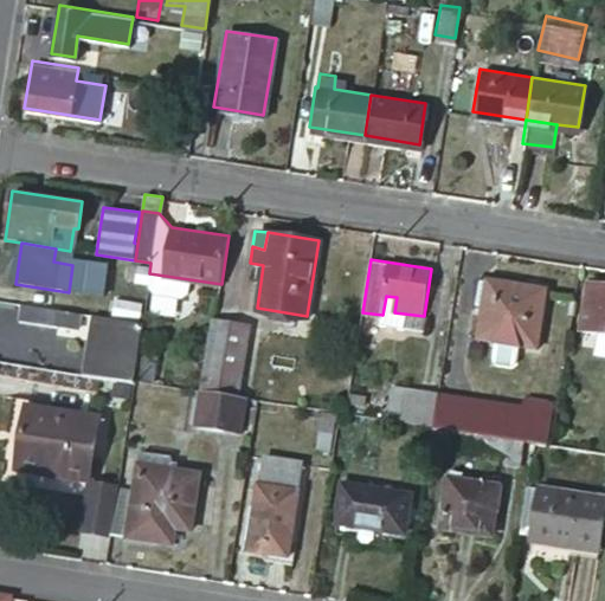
[(547,286),(482,276),(477,307),(487,308),(482,336),(538,346),(547,286)]
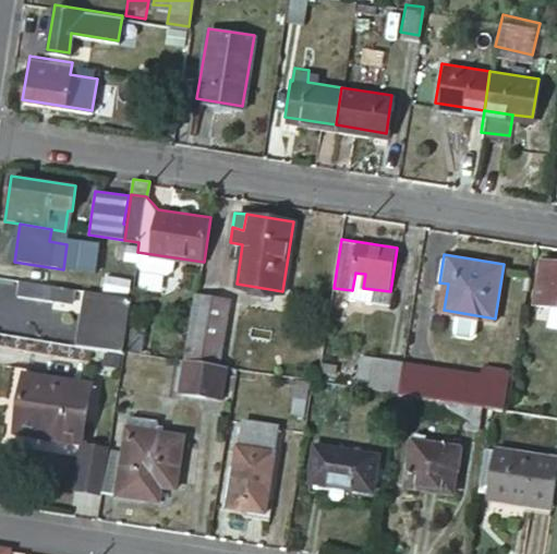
[(556,261),(539,259),(532,301),(556,304),(556,261)]
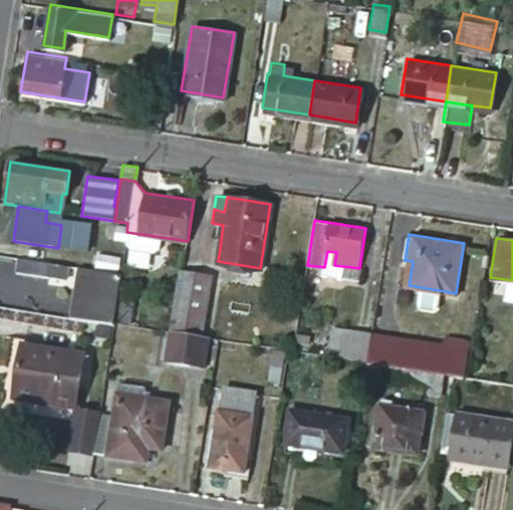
[(66,267),(49,264),(47,277),(64,280),(66,267)]
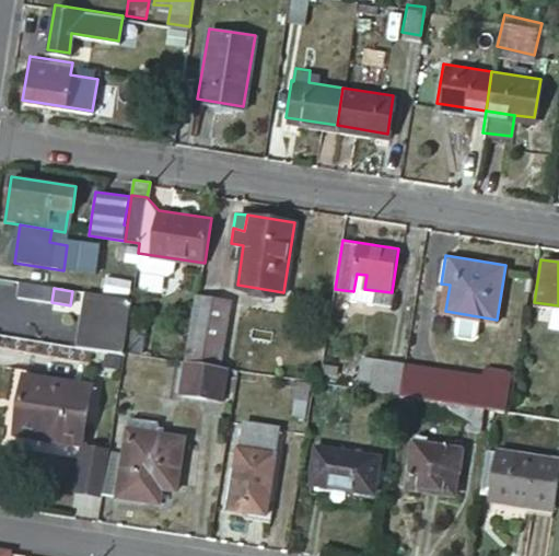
[(85,347),(93,294),(84,292),(76,345),(85,347)]
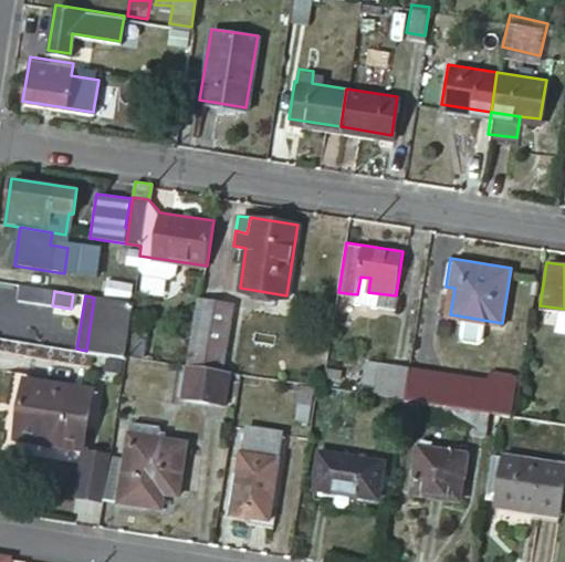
[(133,303),(94,298),(86,351),(125,356),(125,353),(133,303)]
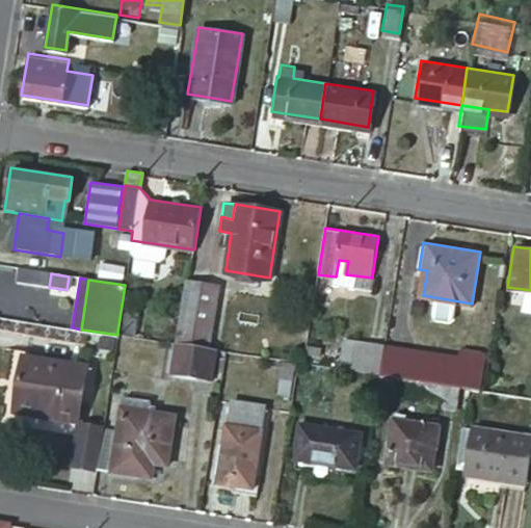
[(220,285),(189,281),(180,342),(211,347),(220,285)]
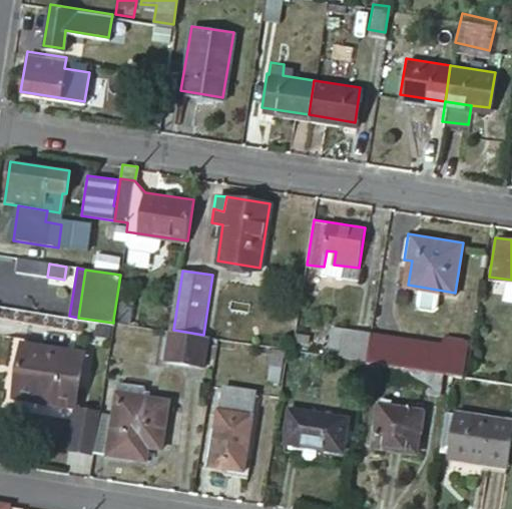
[(135,285),(122,283),(117,313),(131,314),(135,285)]
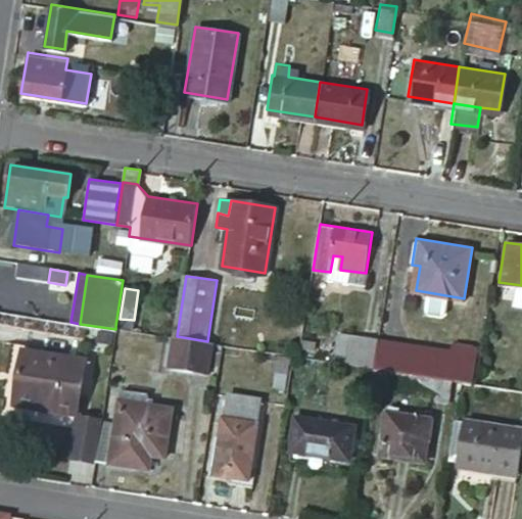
[(207,341),(177,336),(174,335),(169,367),(208,373),(212,341),(207,341)]
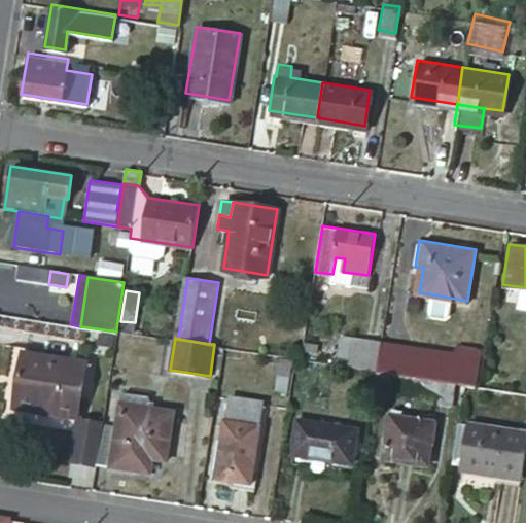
[(383,343),(357,339),(353,365),(375,370),(379,370),(383,343)]
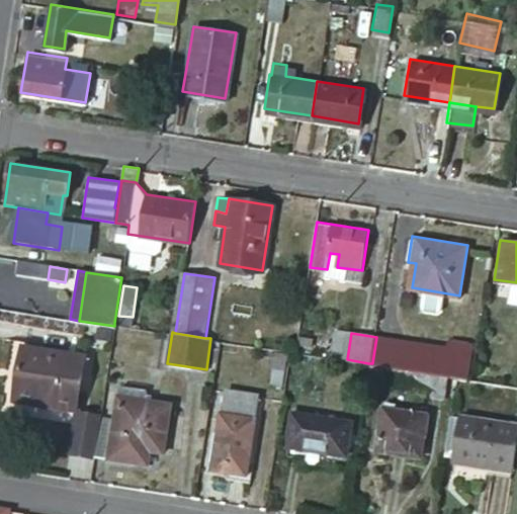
[(393,339),(376,337),(372,363),(418,370),(422,371),(424,354),(392,350),(393,339)]
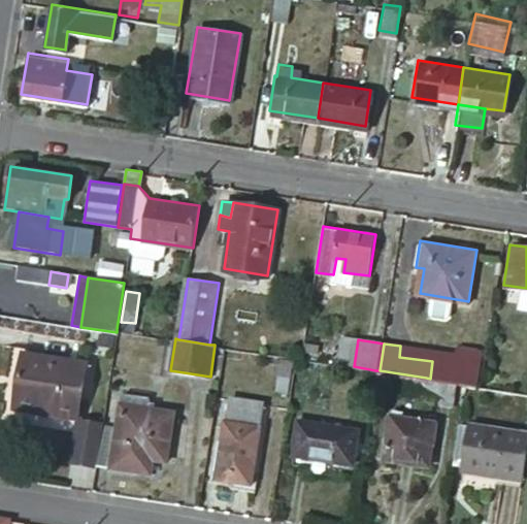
[(77,418),(86,363),(24,353),(15,407),(77,418)]
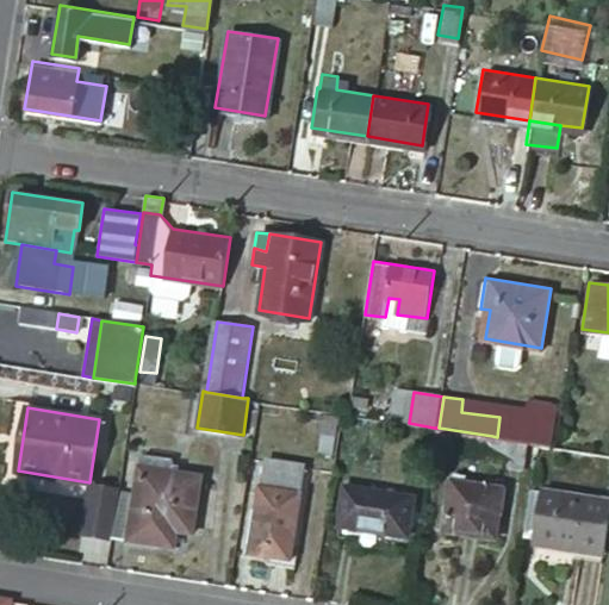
[(439,428),(434,428),(430,446),(522,460),(526,442),(497,437),(492,436),(439,428)]
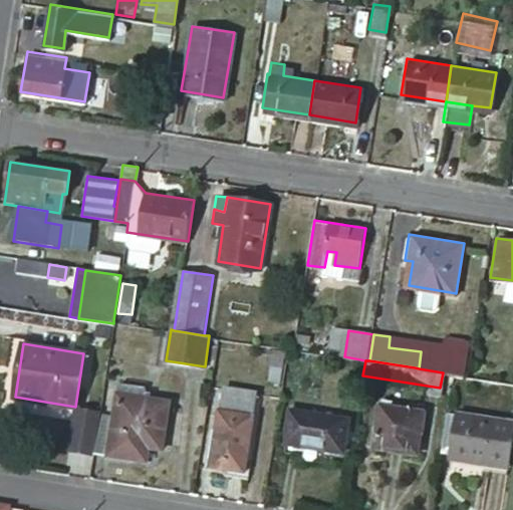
[(116,416),(99,413),(93,452),(147,460),(149,447),(162,450),(169,401),(146,398),(148,385),(121,380),(116,416)]
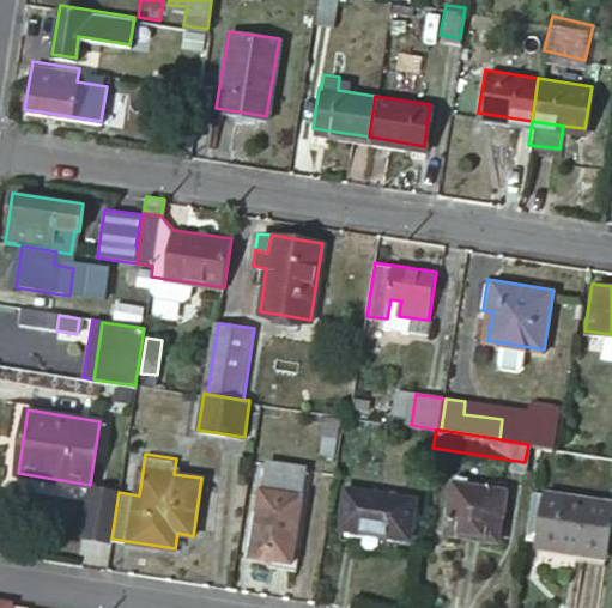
[(268,466),(265,488),(307,496),(310,472),(268,466)]
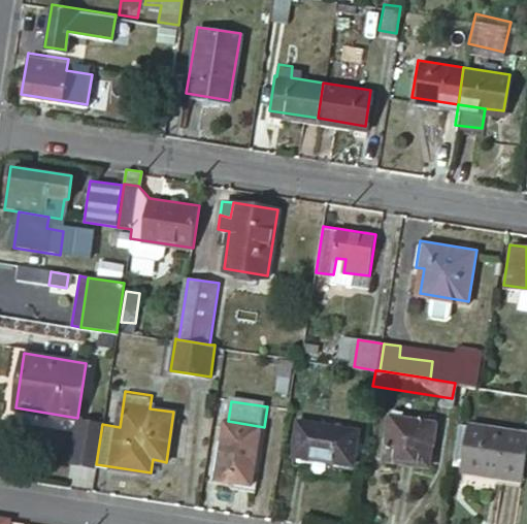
[(436,422),(385,414),(381,437),(386,437),(383,458),(427,464),(429,445),(433,445),(436,422)]
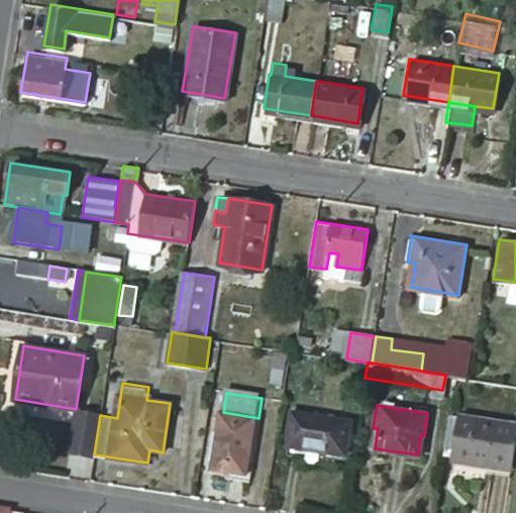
[(76,409),(70,450),(94,454),(100,415),(101,412),(76,409)]
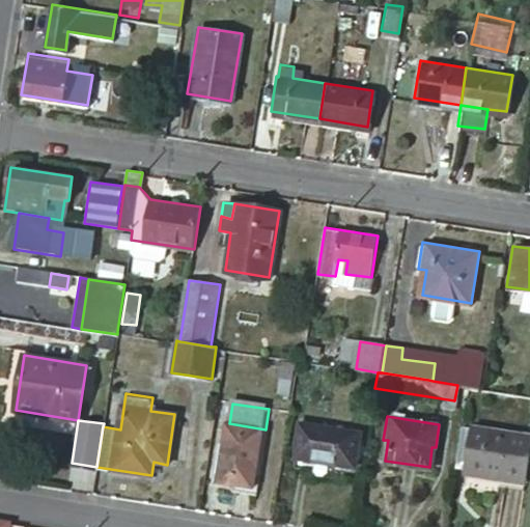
[(358,431),(299,420),(295,446),(354,455),(358,431)]
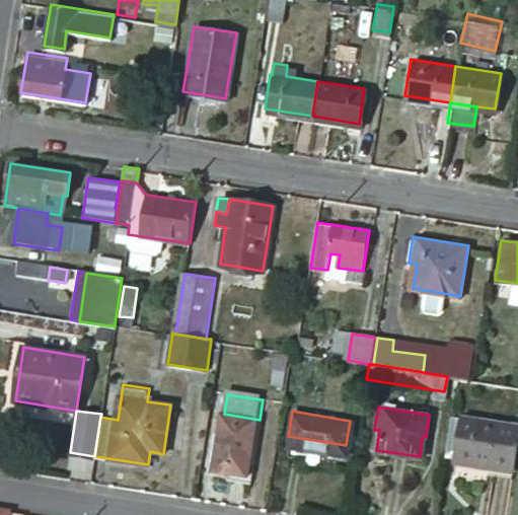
[(449,414),(442,455),(452,456),(452,459),(509,468),(515,422),(459,413),(459,416),(449,414)]
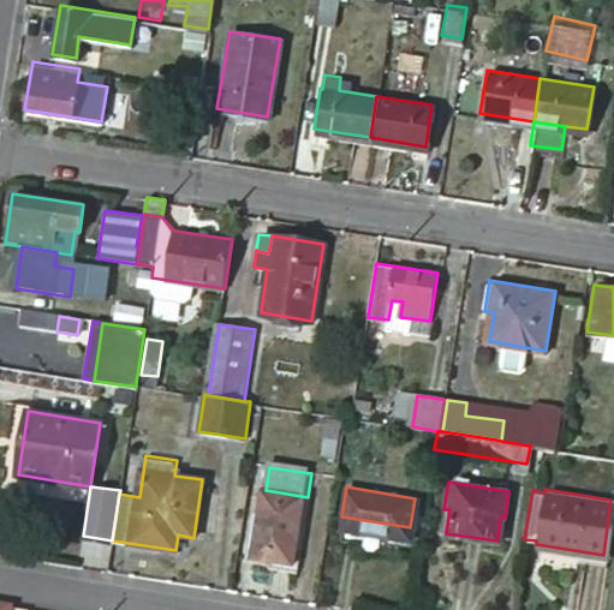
[(296,563),(308,497),(266,490),(262,510),(256,509),(251,539),(258,540),(256,557),(296,563)]
